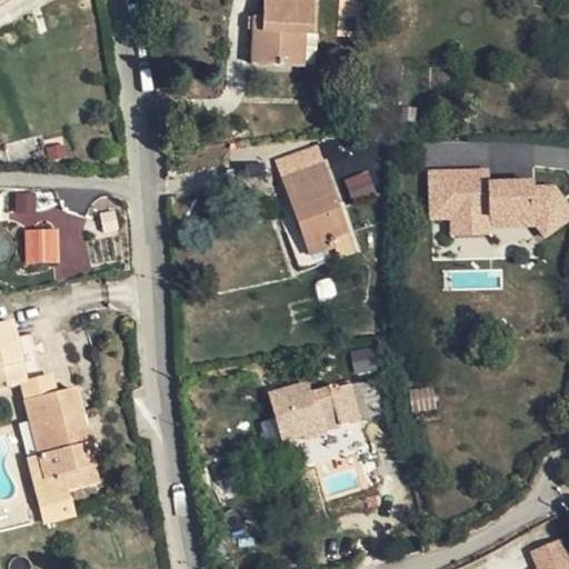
[(241,33),(230,32),(228,69),(279,72),(281,37),(290,38),(291,0),(242,0),(242,20),(241,33)]
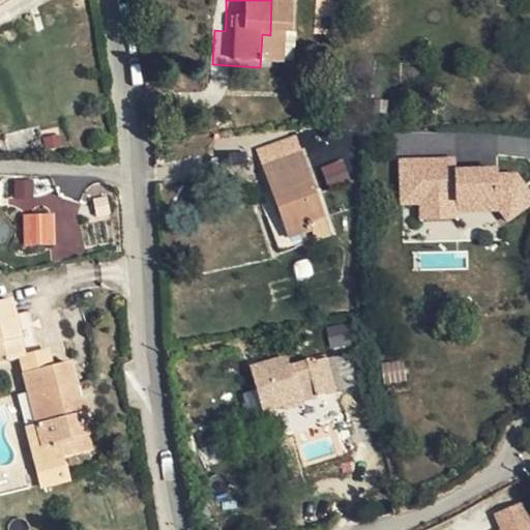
[(214,19),(214,30),(225,31),(226,19),(214,19)]
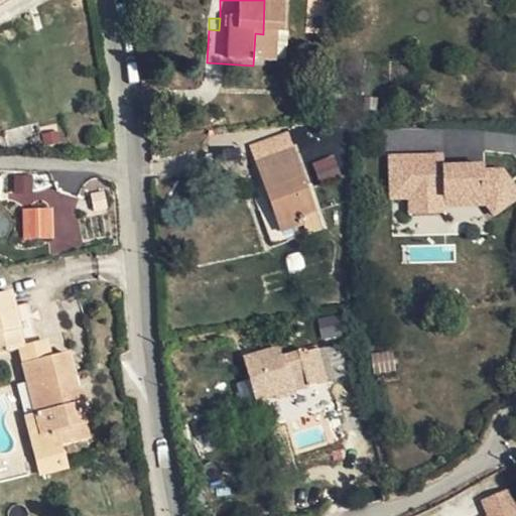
[(387,152),(388,201),(407,200),(407,212),(515,209),(514,161),(444,163),(444,151),(387,152)]
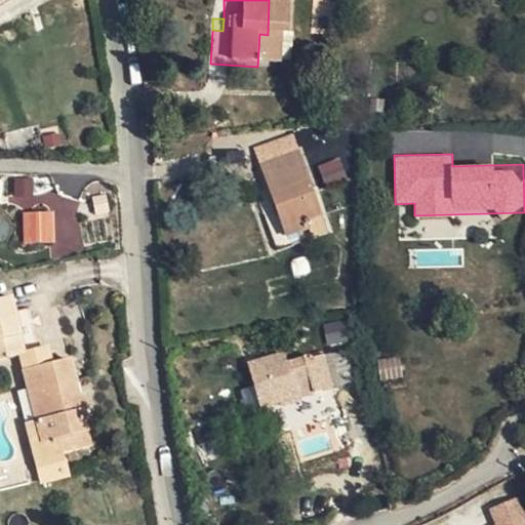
[(238,170),(246,191),(266,240),(287,233),(284,224),(298,218),(274,157),(238,170)]
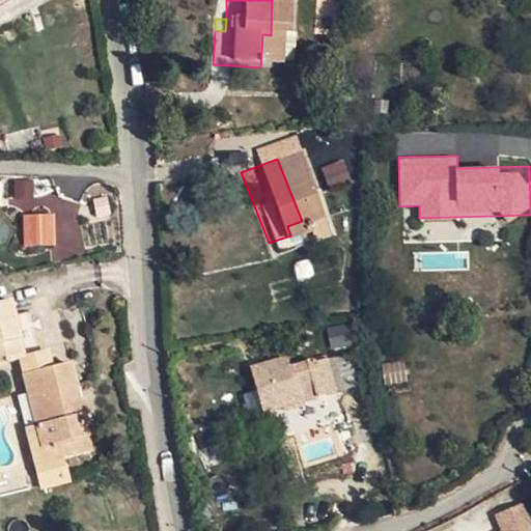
[(322,167),(328,186),(348,177),(342,160),(322,167)]
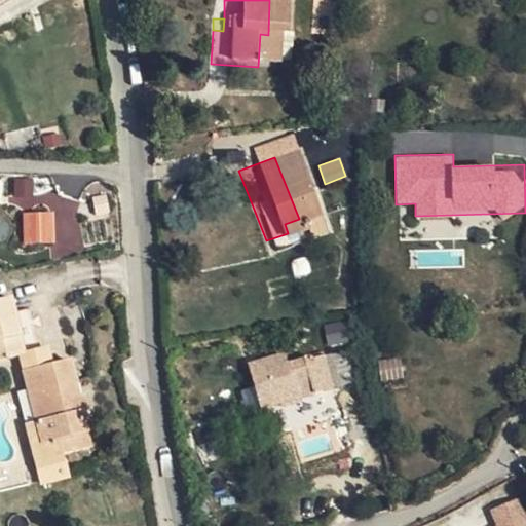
[(50,256),(81,255),(80,194),(33,195),(33,176),(11,177),(12,208),(22,207),(22,245),(49,243),(50,256)]
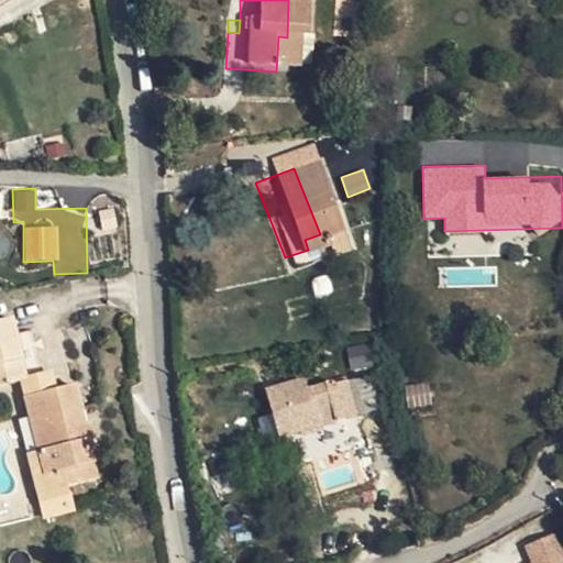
[(299,427),(340,418),(331,383),(318,386),(316,379),(289,386),(299,427)]
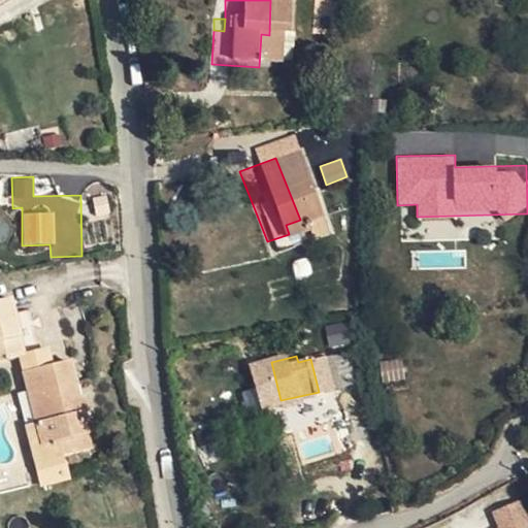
[(17,421),(13,405),(4,407),(7,423),(17,421)]
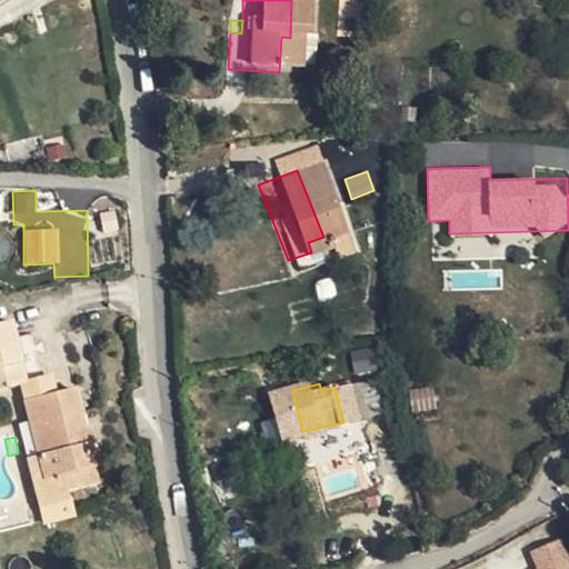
[(5,439),(0,439),(0,499),(17,496),(8,456),(5,439)]
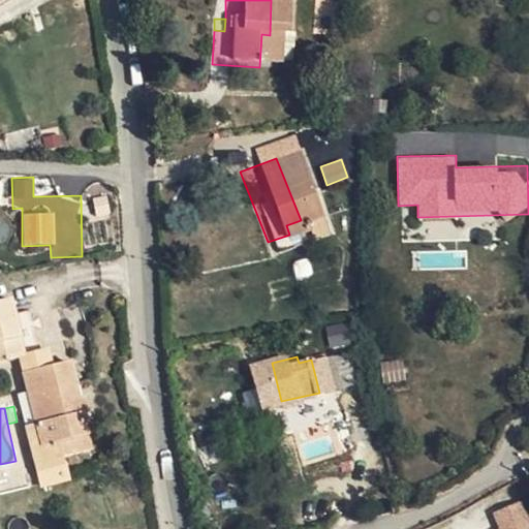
[(520,528),(507,499),(505,500),(511,528),(520,528)]
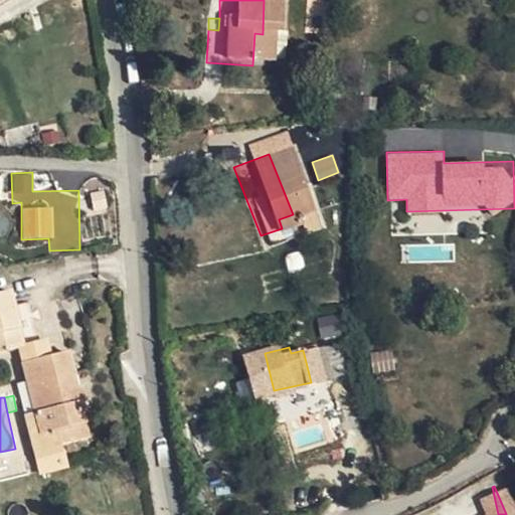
[(498,514),(492,487),(469,497),(475,514),(498,514)]
